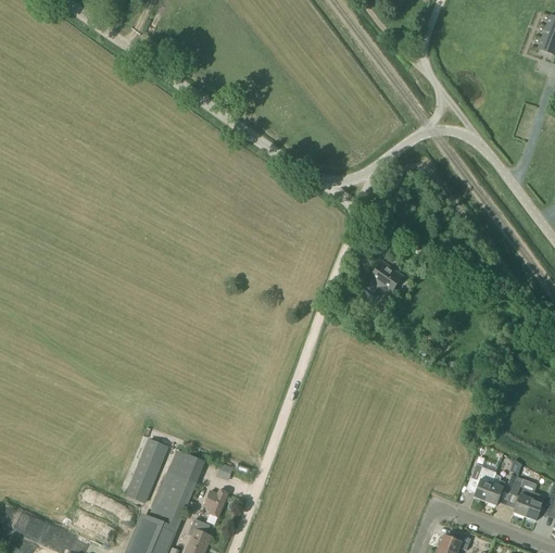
[(554,15),(550,14),(537,47),(553,53),(554,50),(554,15)]
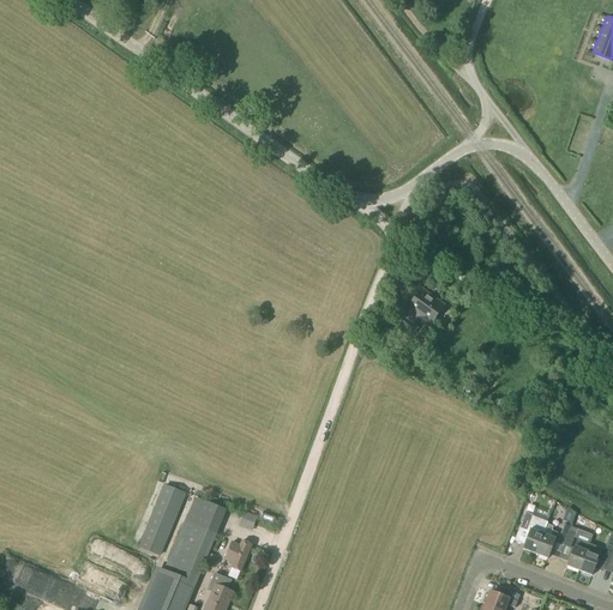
[(406,273),(413,279),(418,273),(410,267),(406,273)]
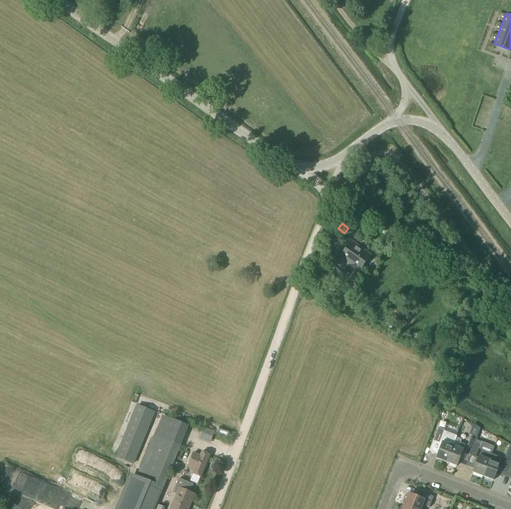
[(340,255),(332,268),(343,276),(348,270),(344,267),(348,261),(359,269),(371,252),(352,238),(340,255)]
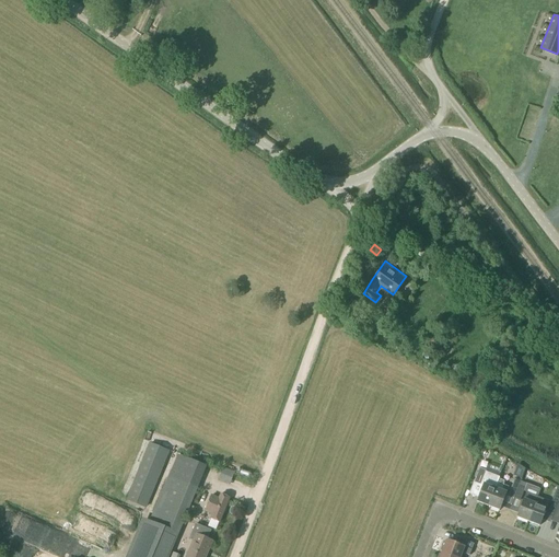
[(151,441),(128,497),(147,505),(169,449),(151,441)]
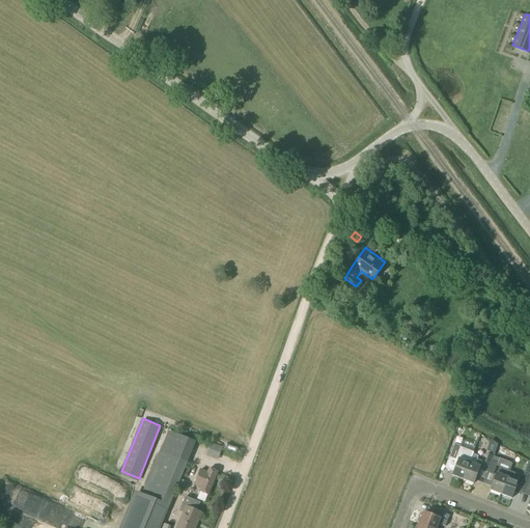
[(120,524),(118,527),(158,527),(195,440),(188,437),(182,435),(169,428),(129,527),(120,524)]
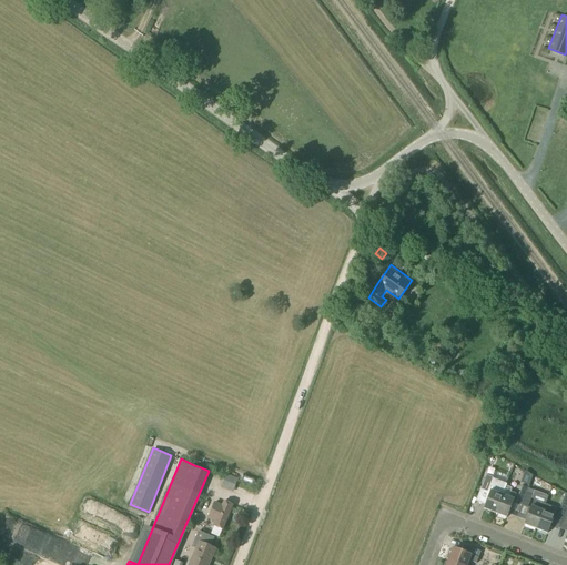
[(194,465),(201,467),(203,461),(198,458),(194,465)]
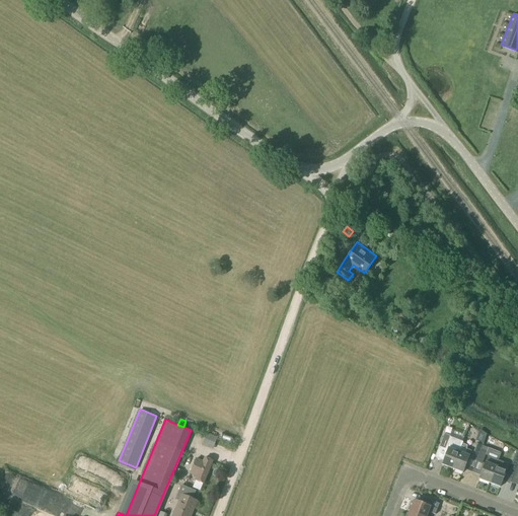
[(203,442),(214,446),(218,435),(207,431),(203,442)]
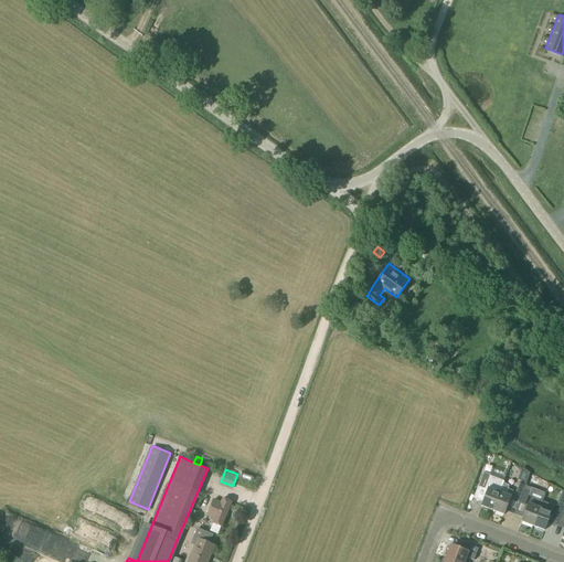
[(500,489),(503,481),(503,479),(490,474),(490,473),(485,470),(479,485),(488,488),(481,504),(492,508),(500,489)]
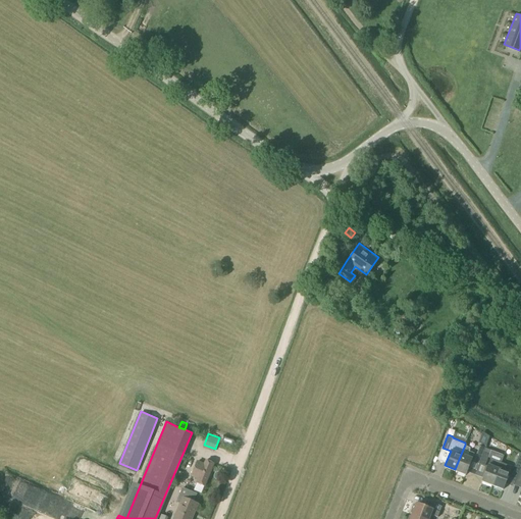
[(470,447),(465,445),(462,452),(455,469),(466,473),(474,452),(469,450),(470,447)]
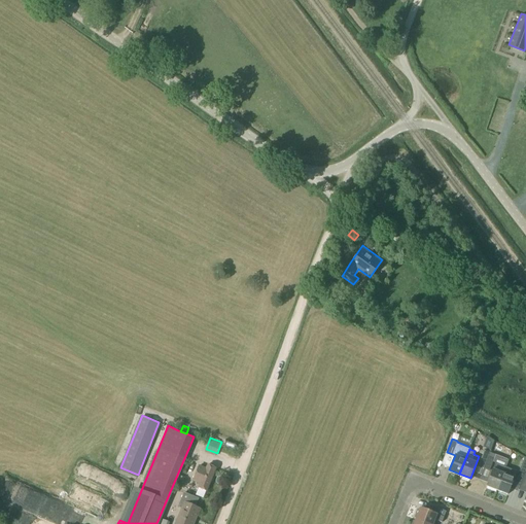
[(479,463),(484,465),(490,451),(484,449),(479,463)]
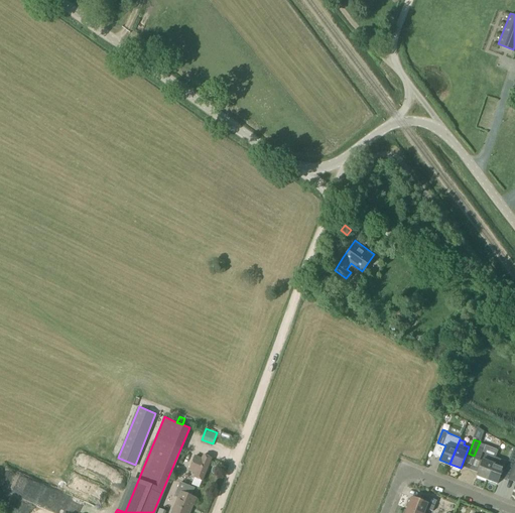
[(485,443),(480,441),(474,456),(480,458),(485,443)]
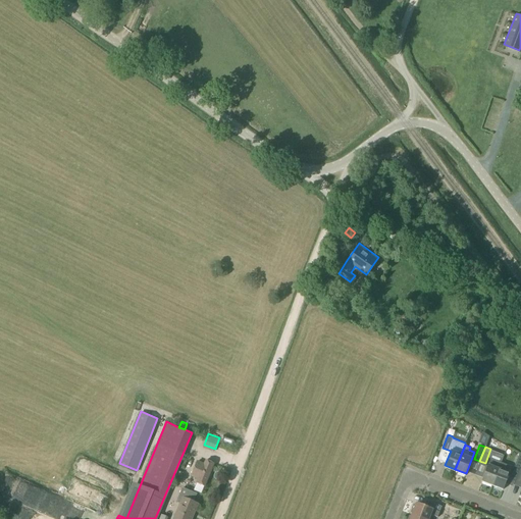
[(191,474),(198,477),(197,480),(205,483),(214,462),(206,458),(204,462),(197,459),(191,474)]
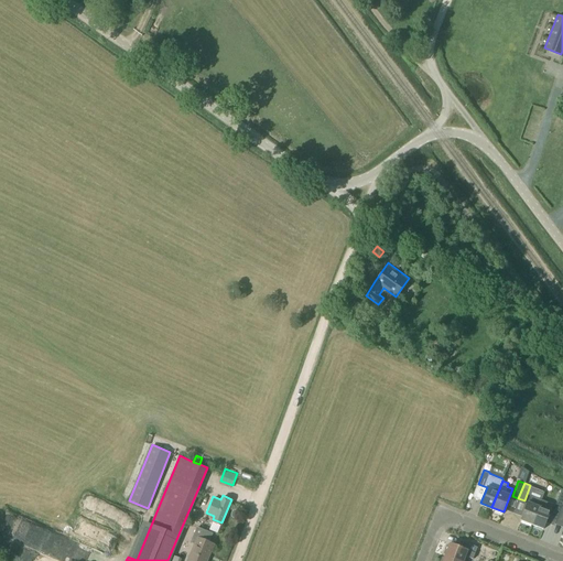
[(521,518),(532,522),(541,498),(531,495),(529,500),(528,499),(521,518)]
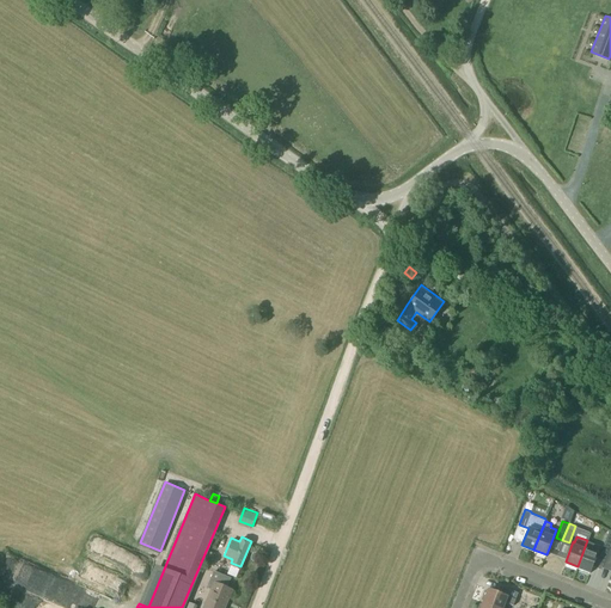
[(600,545),(587,540),(578,566),(590,571),(600,545)]
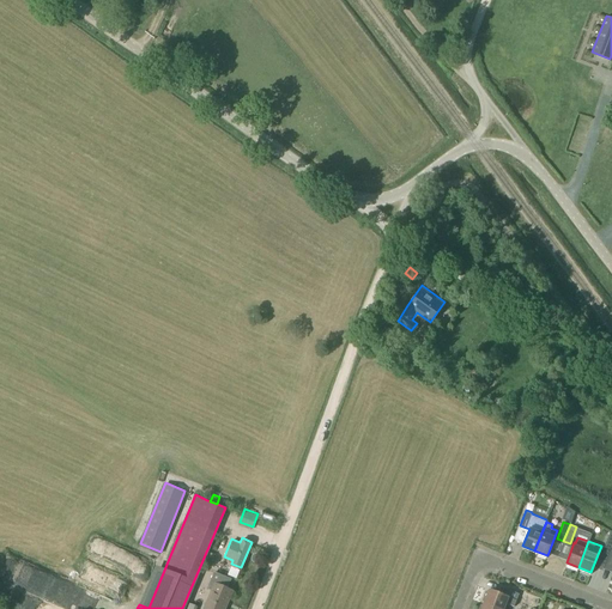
[(611,548),(611,544),(606,542),(600,555),(607,558),(611,548)]
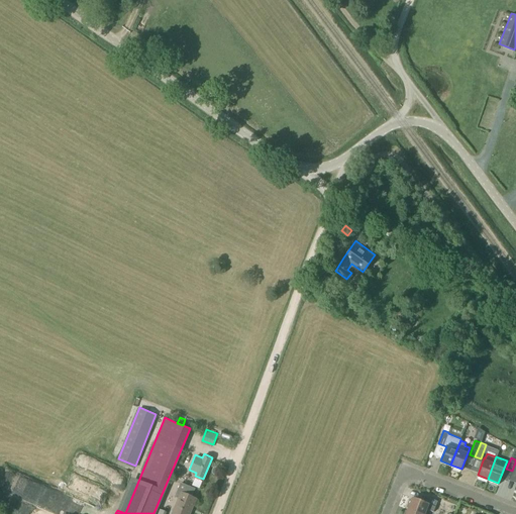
[(192,495),(195,486),(181,481),(176,494),(180,495),(173,512),(178,513),(188,513),(196,497),(192,495)]
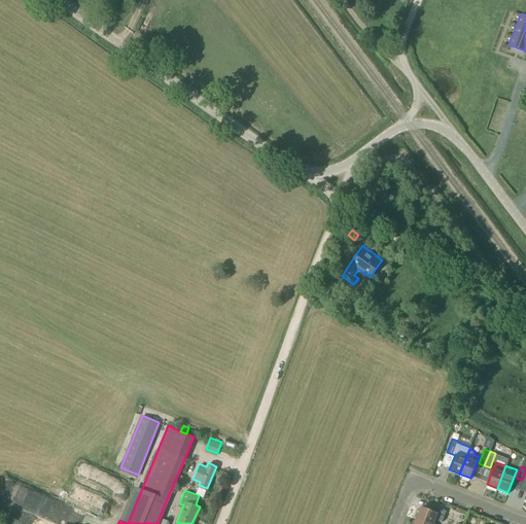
[(416,517),(433,523),(435,517),(443,520),(447,509),(432,503),(430,510),(420,505),(420,508),(418,507),(415,515),(417,516),(416,517)]
